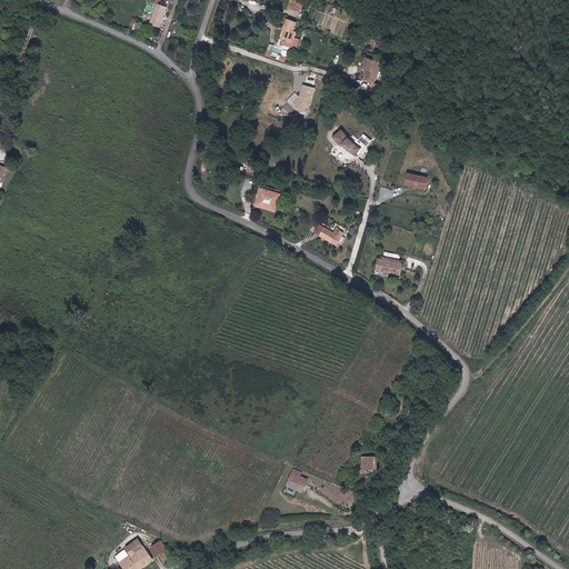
[(167,8),(157,5),(150,23),(160,27),(167,8)]
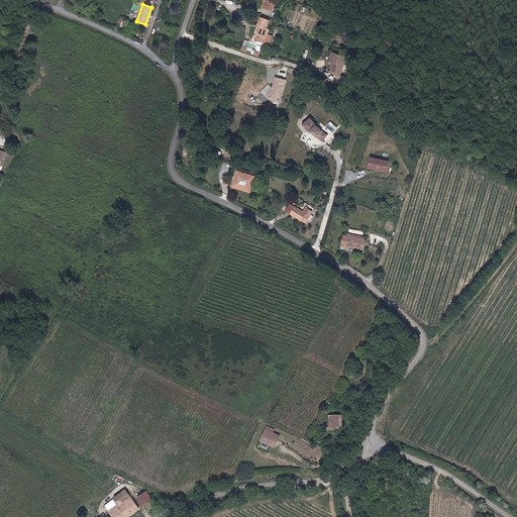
[(269,27),(271,19),(261,16),(259,25),(261,25),(257,36),(259,36),(269,39),(268,42),(272,43),(274,34),(271,33),(272,28),(269,27)]
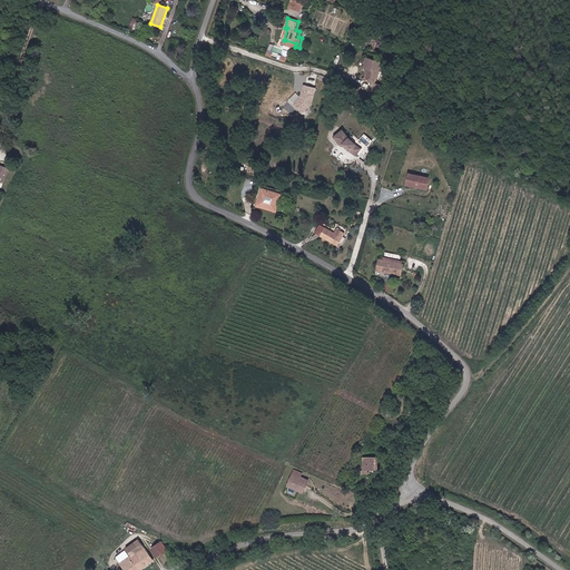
[(376,84),(384,64),(367,58),(366,62),(367,64),(365,67),(371,69),(371,71),(369,72),(366,79),(376,84)]
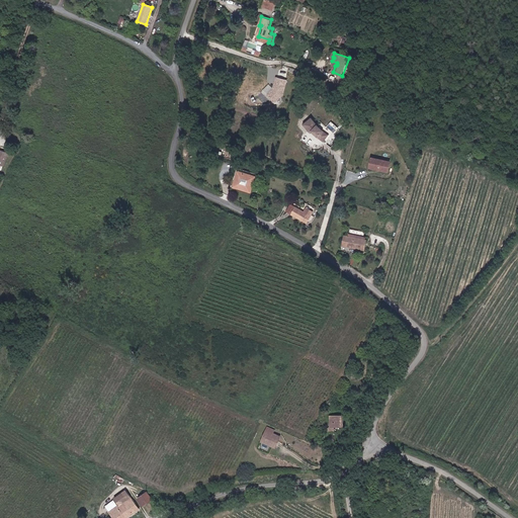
[(282,95),(286,81),(277,78),(273,89),(267,95),(274,103),(282,95)]
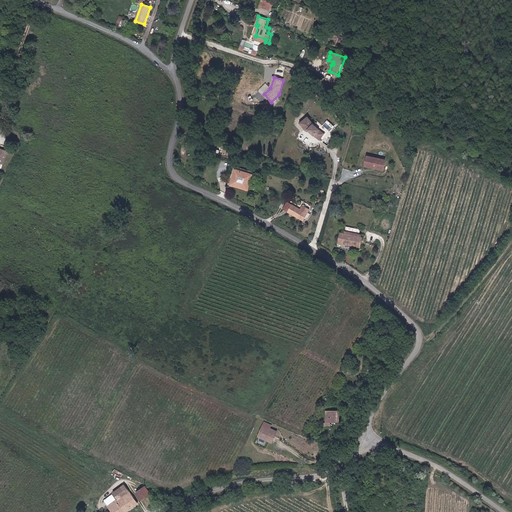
[(260,91),(264,94),(270,88),(267,85),(260,91)]
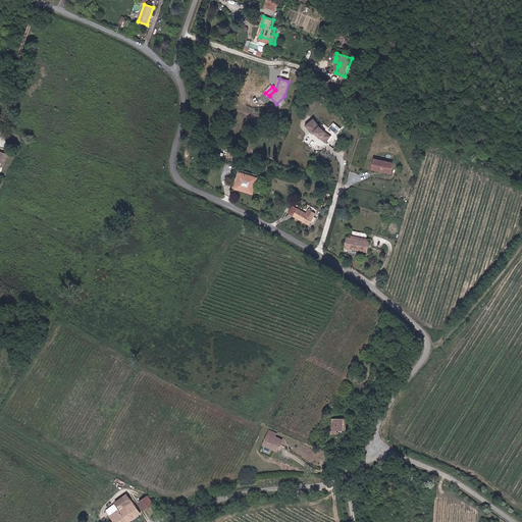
[(317,122),(309,129),(312,134),(313,133),(326,143),(331,137),(323,129),(317,122)]
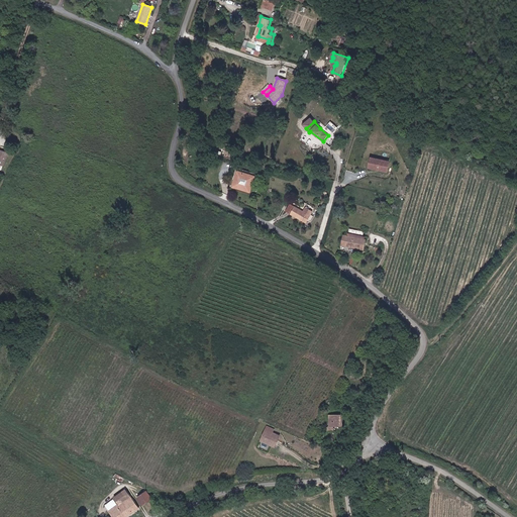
[(386,173),(389,163),(371,159),(369,168),(386,173)]
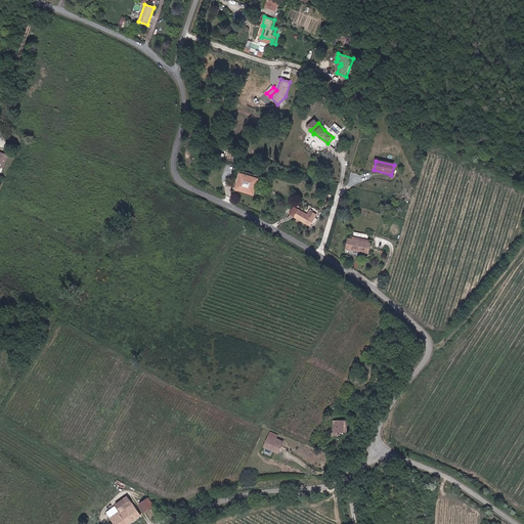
[(241,188),(244,188),(244,193),(253,197),(257,181),(241,176),(235,191),(241,192),(241,188)]
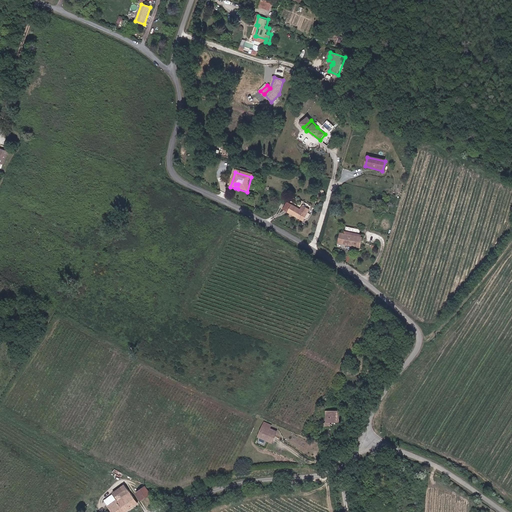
[(282,209),(286,212),(291,205),(286,202),(282,209)]
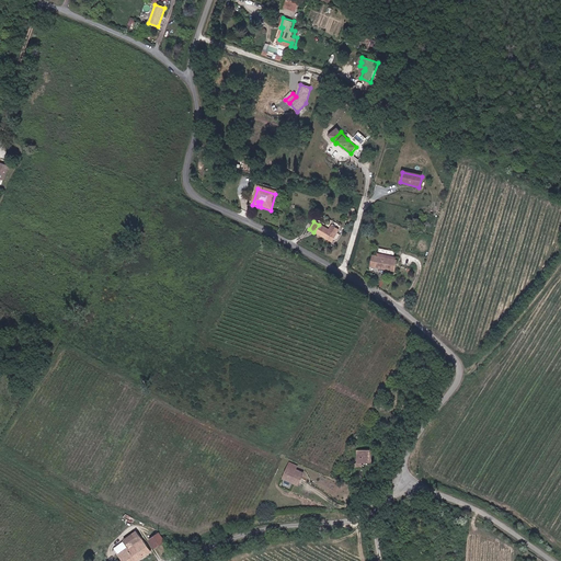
[(319,225),(313,232),(331,241),(338,230),(330,225),(327,229),(319,225)]
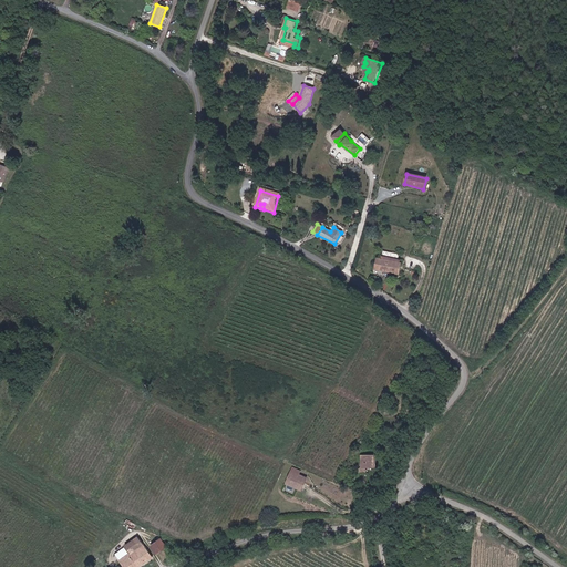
[(398,255),(383,251),(381,259),(377,258),(373,269),(398,275),(400,265),(397,264),(398,255)]
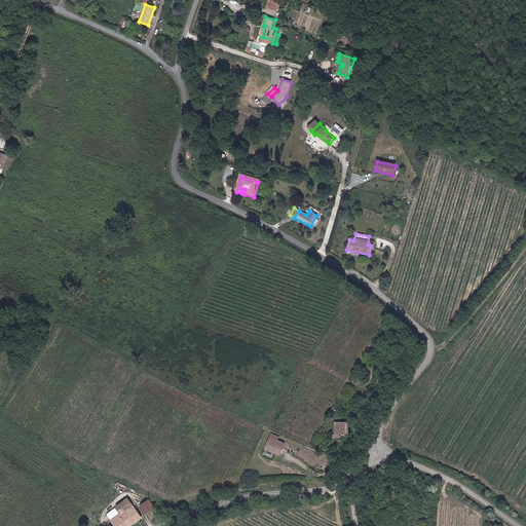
[(355,420),(341,420),(341,434),(337,435),(337,438),(346,438),(346,435),(355,434),(355,420)]
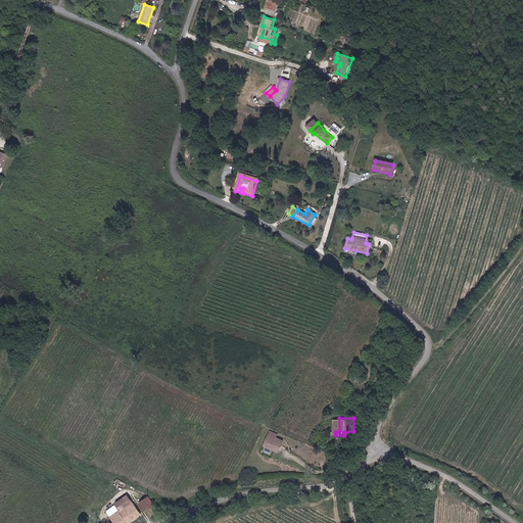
[(279,434),(272,431),(266,444),(280,450),(284,441),(278,438),(279,434)]
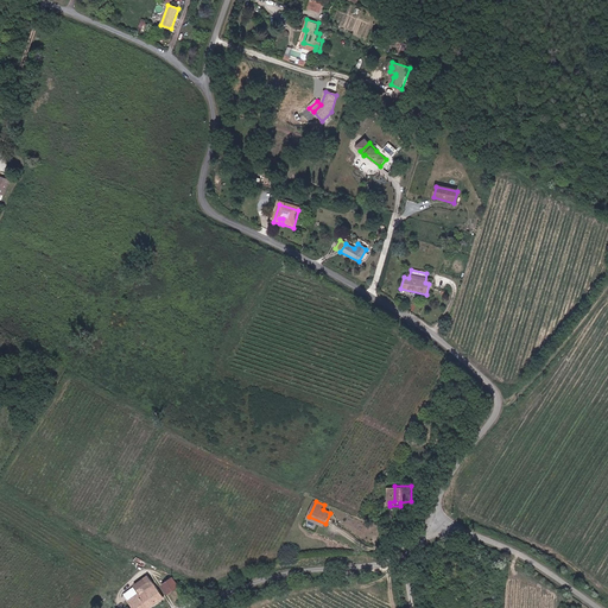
[(140,594),(131,602),(134,607),(150,607),(158,602),(154,597),(162,591),(147,575),(134,587),(140,594)]
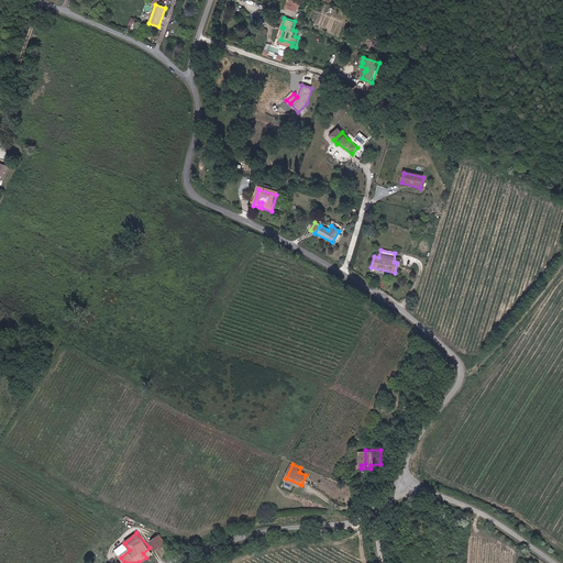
[(159,534),(151,541),(157,549),(166,542),(159,534)]
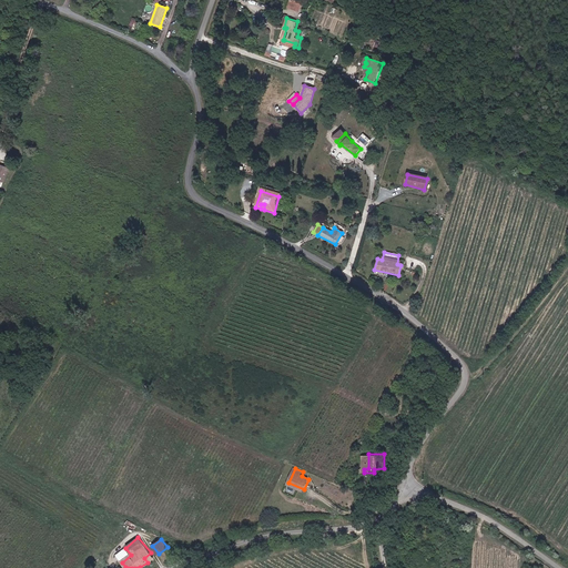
[(144,558),(148,563),(154,557),(151,553),(144,558)]
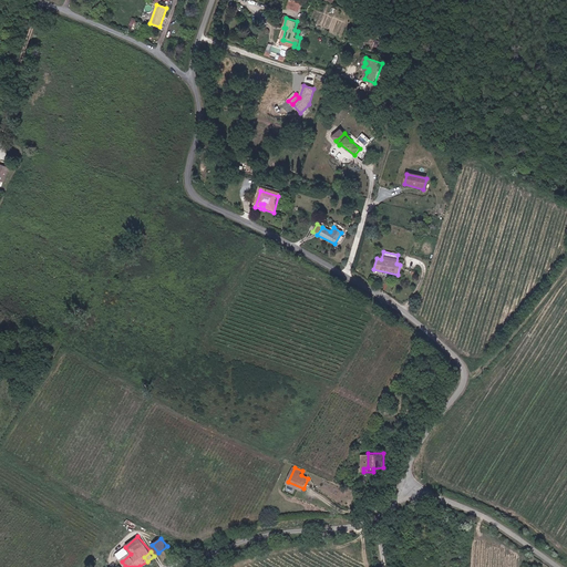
All buildings are outlined.
